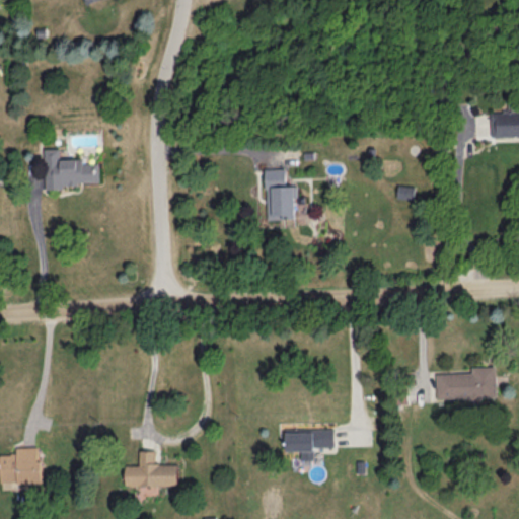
[(518,108),(490,109),(490,136),(518,134),(518,108)]
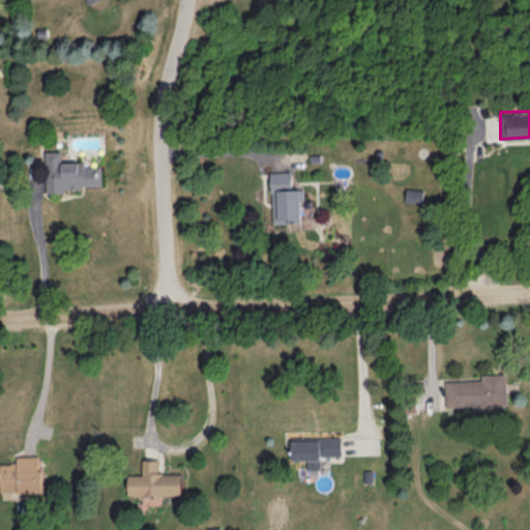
[(101,165),(84,166),(84,162),(61,162),(60,150),(45,151),(46,190),(80,190),(80,184),(101,184),(101,165)]
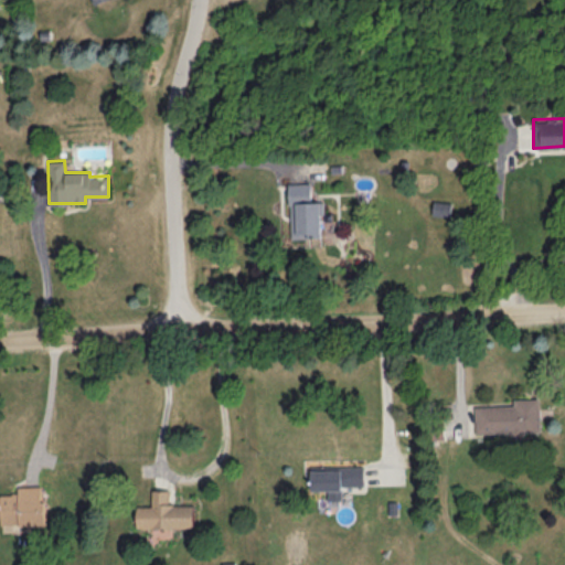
[(321,201),(311,201),(310,182),(289,183),(290,237),(322,237),(321,201)]
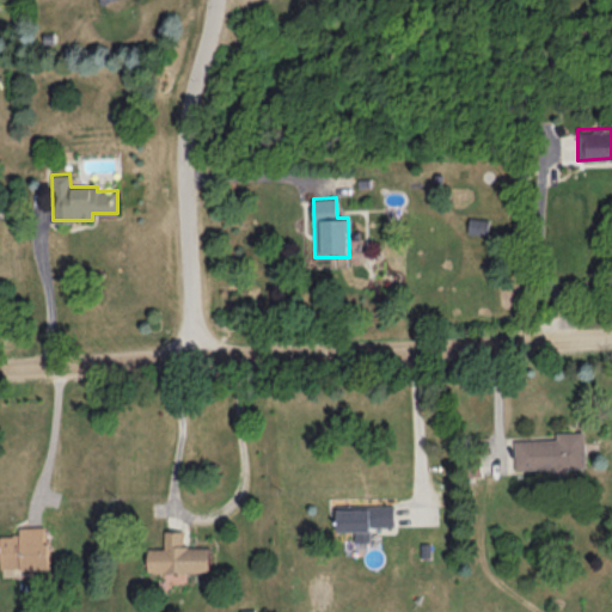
[(585,430),(556,432),(556,438),(514,439),(515,469),(586,465),(585,430)]
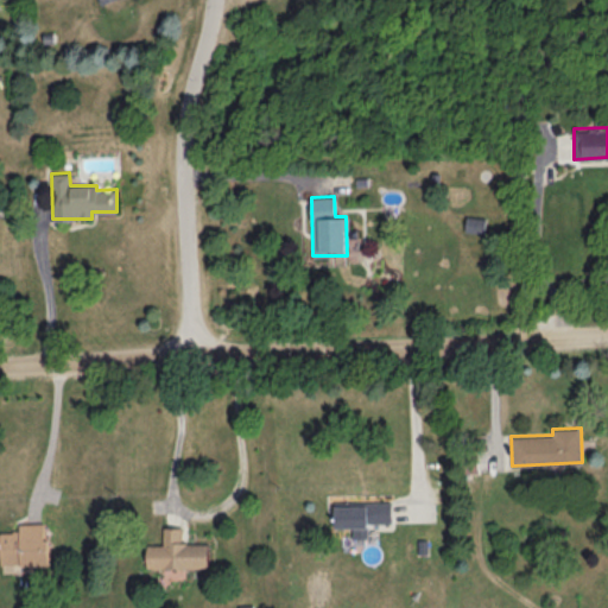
[(391,500),(334,501),(335,527),(352,526),(353,537),(368,537),(367,523),(392,521),(391,500)]
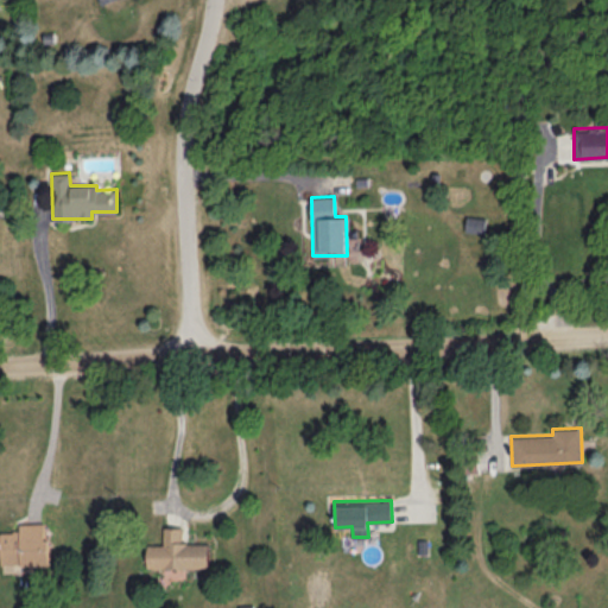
[(0,563),(46,563),(45,523),(18,523),(18,531),(0,530),(0,563)]
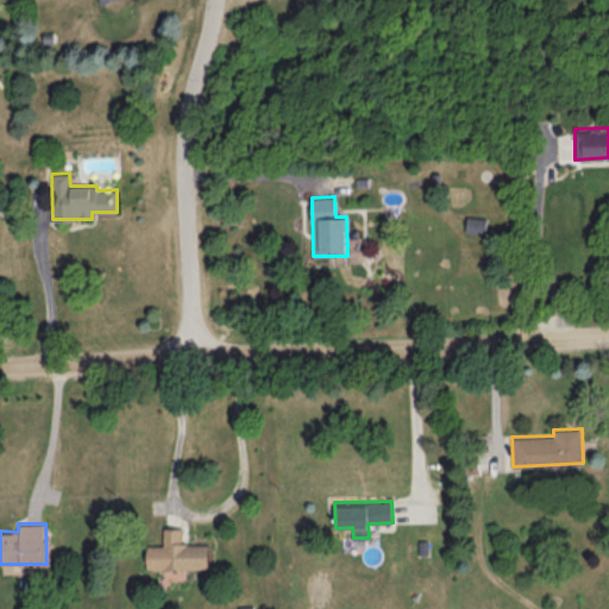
[(146,567),(208,567),(208,542),(181,542),(181,527),(163,527),(163,545),(148,545),(146,567)]
